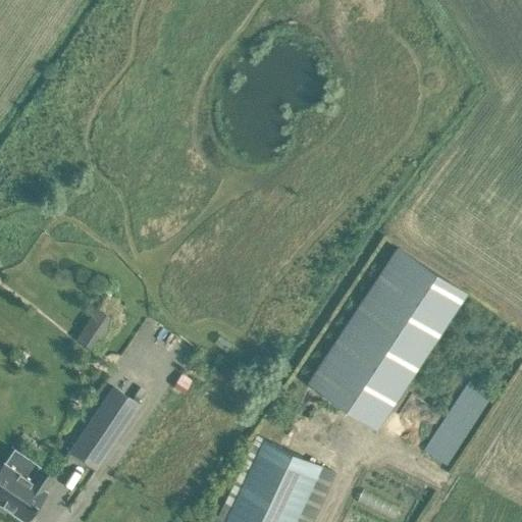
[(385,235),(373,255),(385,263),(399,242),(385,235)]
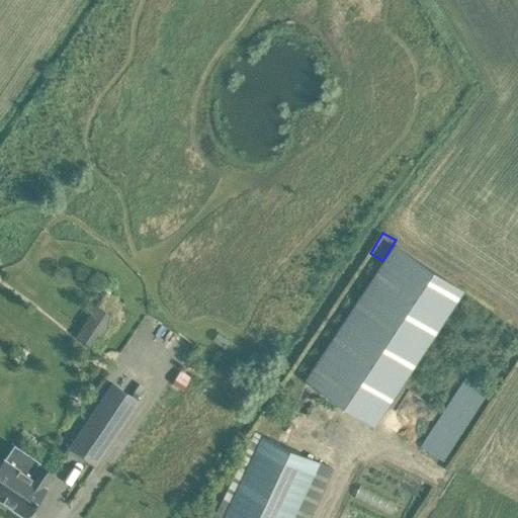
[(307,379),(371,423),(460,288),(396,245),(307,379)]
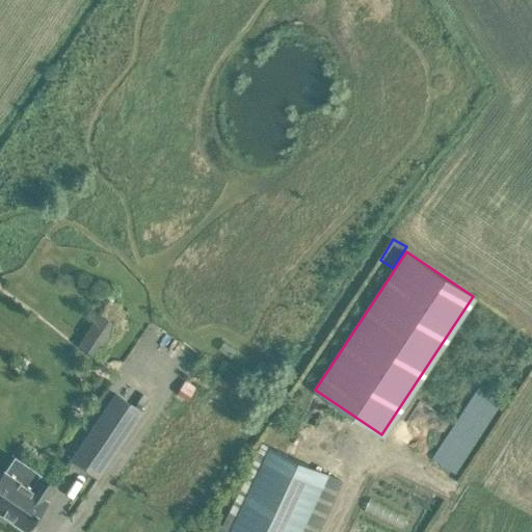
[(98,314),(84,335),(103,347),(116,326),(98,314)]
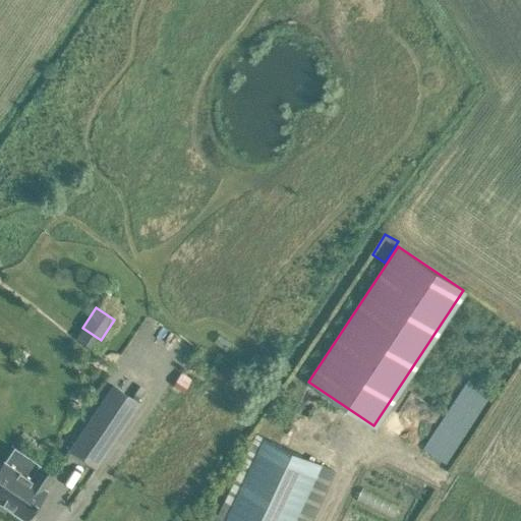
[(186,388),(192,379),(182,372),(176,382),(186,388)]
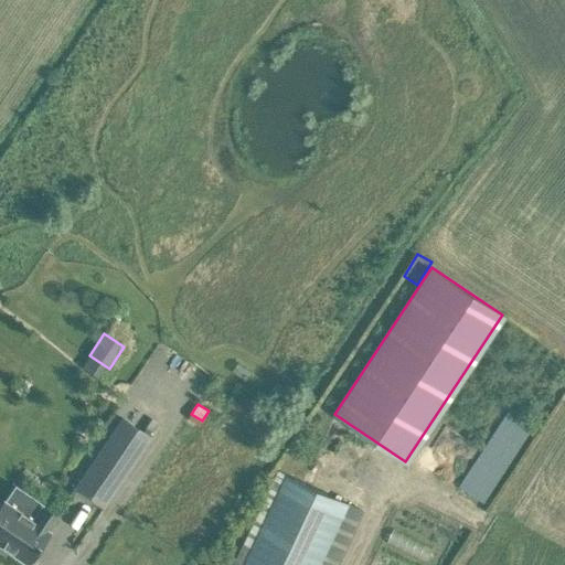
[(509,411),(459,487),(484,503),(533,427),(509,411)]
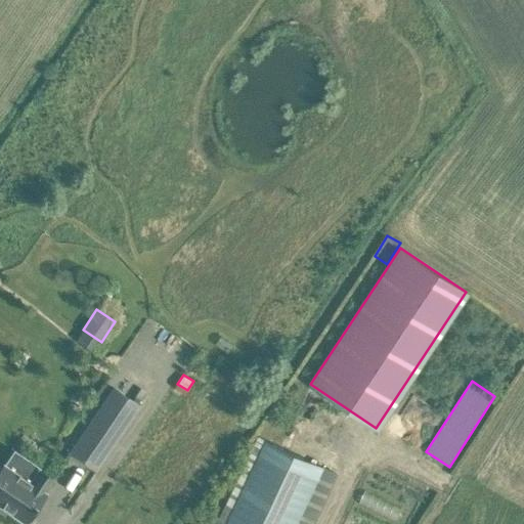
[(96,469),(139,405),(114,387),(70,451),(96,469)]
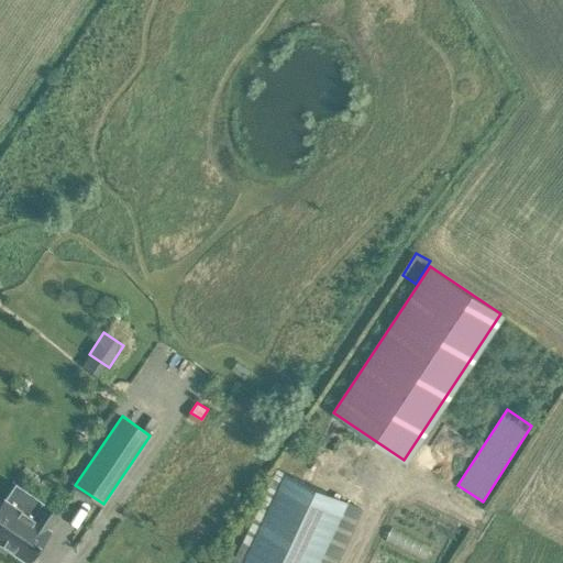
[(337,562),(363,509),(278,470),(233,562),(337,562)]
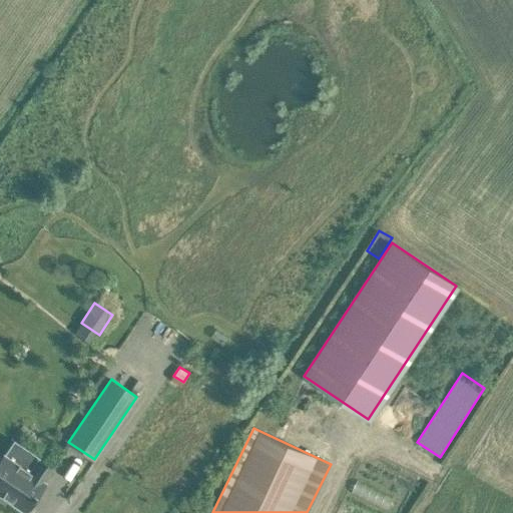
[(0,494),(25,511),(44,482),(52,469),(38,459),(29,472),(3,454),(0,458),(0,494)]
